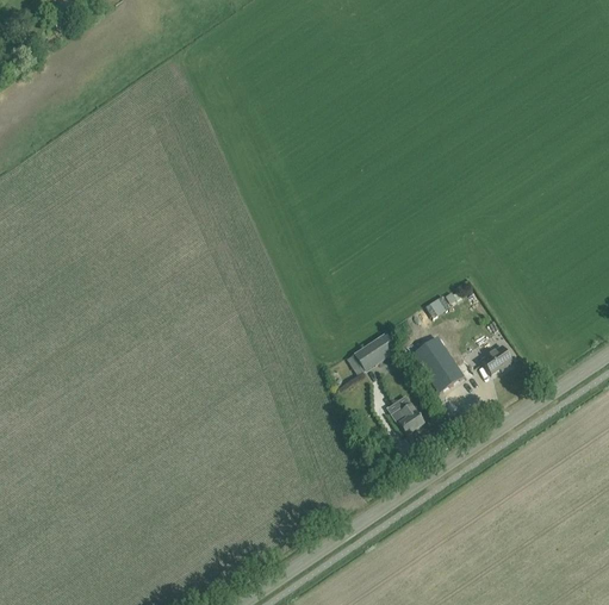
[(443,294),(439,298),(446,309),(447,310),(452,306),(443,294)]
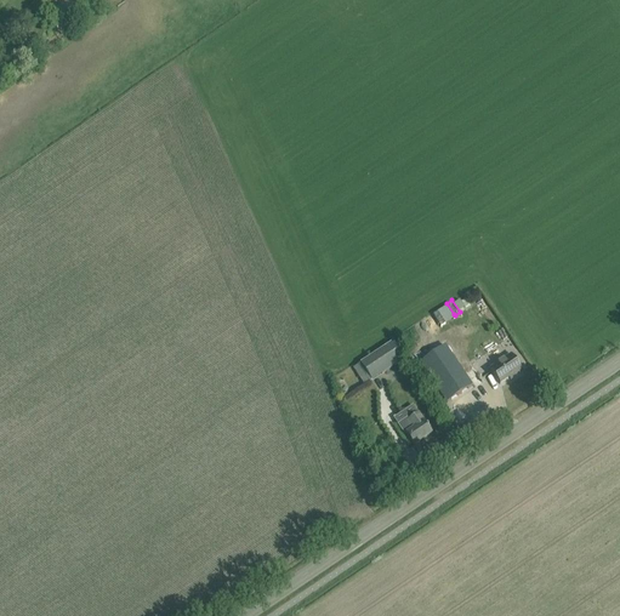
[(439,307),(434,311),(442,323),(447,319),(439,308),(439,307)]
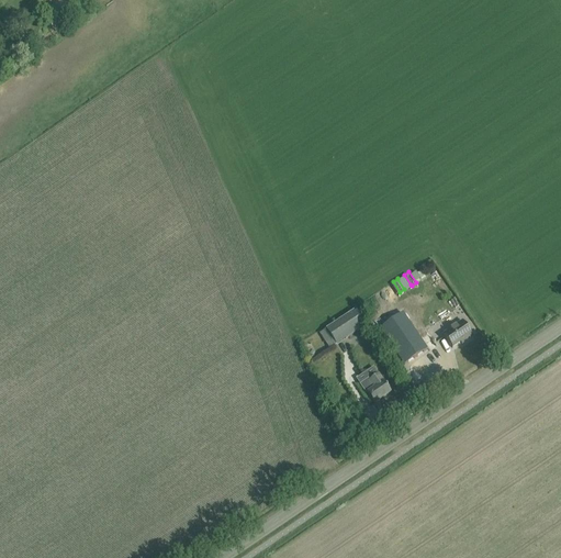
[(355,307),(328,325),(338,341),(365,322),(355,307)]
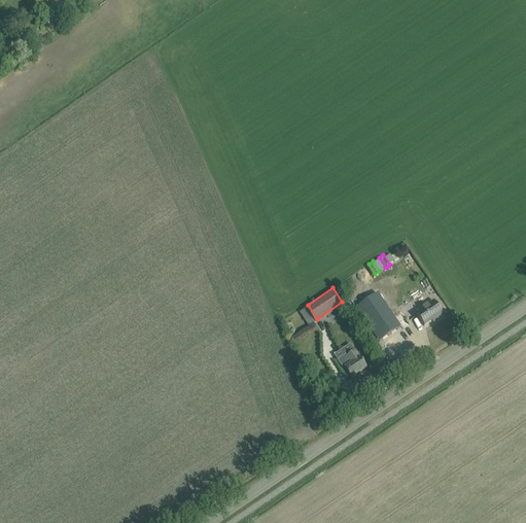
[(377,290),(355,305),(379,339),(400,324),(377,290)]
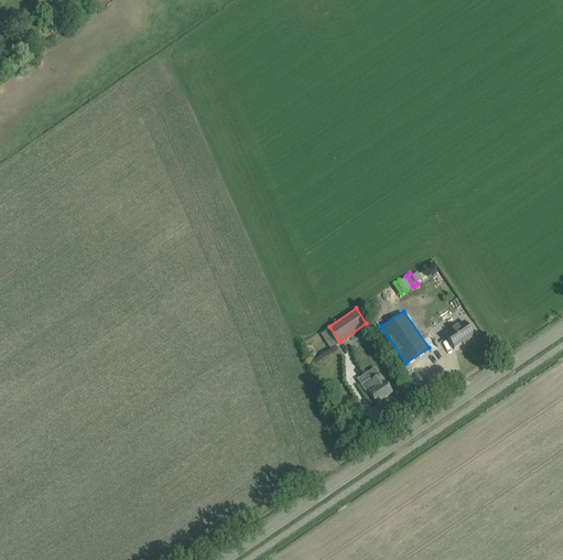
[(476,334),(469,325),(466,319),(446,332),(455,345),(467,337),(468,338),(476,334)]
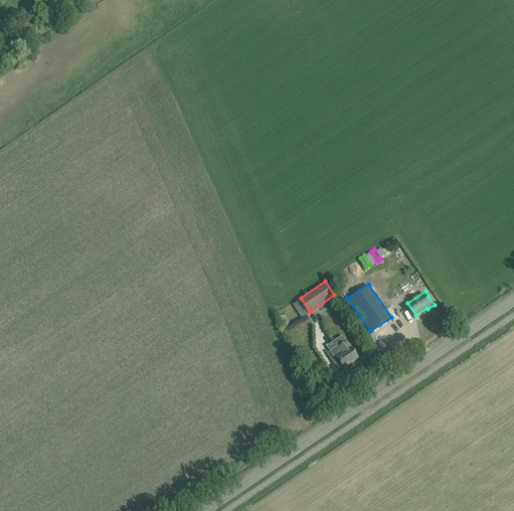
[(393,319),(402,313),(393,300),(384,306),(393,319)]
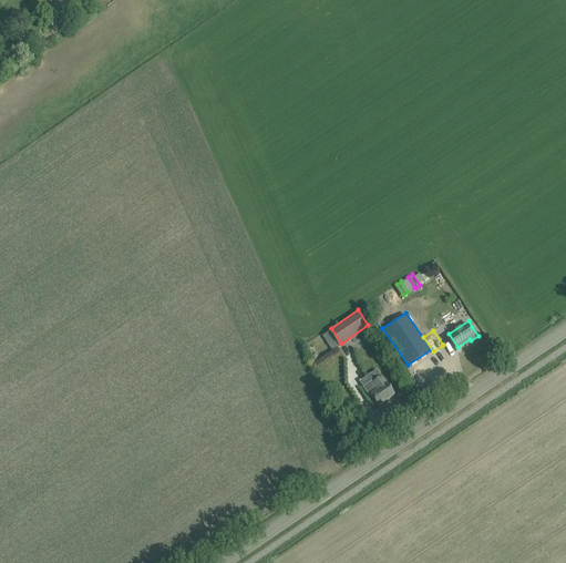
[(383,374),(373,380),(372,379),(364,385),(371,395),(372,393),(379,403),(395,392),(383,374)]
